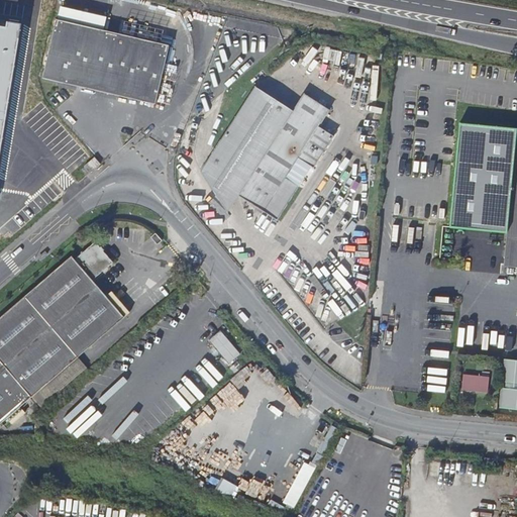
[(0,166),(1,157),(9,113),(24,22),(0,18),(0,166)]
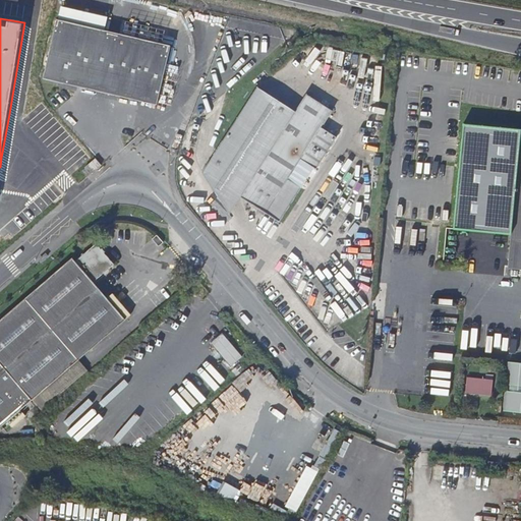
[(157,104),(170,46),(123,35),(58,20),(45,78),(157,104)]
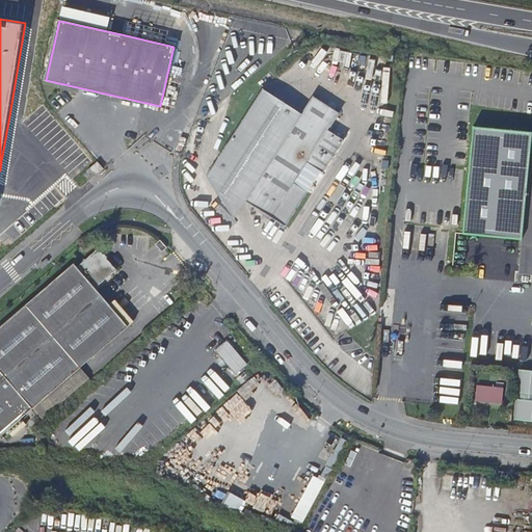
[(301,114),(263,89),(207,177),(235,218),(245,202),(286,227),(308,192),(294,183),(307,163),(322,173),(344,140),(328,131),(339,113),(313,97),(301,114)]
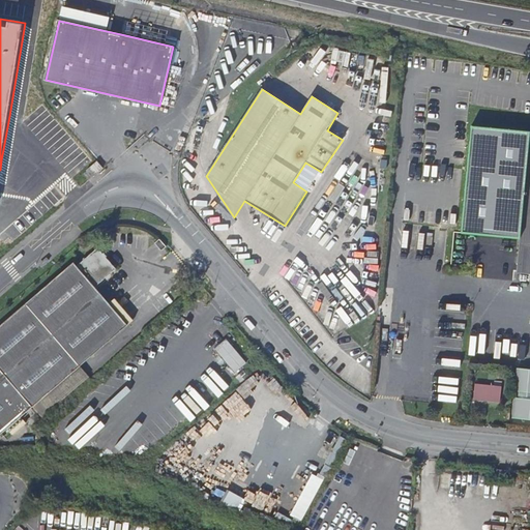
[(17,117),(9,116),(1,160),(9,163),(17,117)]
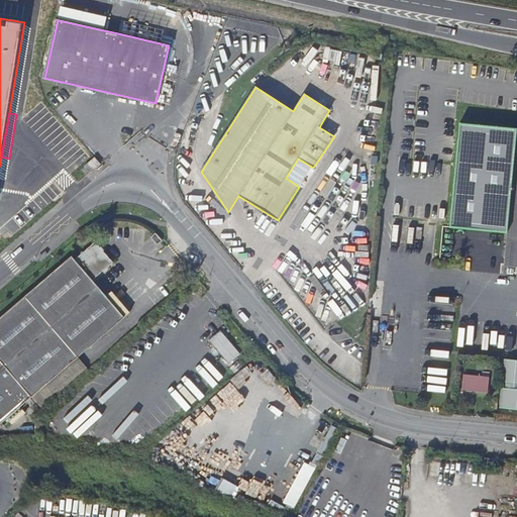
[(516,132),(460,127),(451,229),(508,234),(505,267),(516,268),(516,132)]
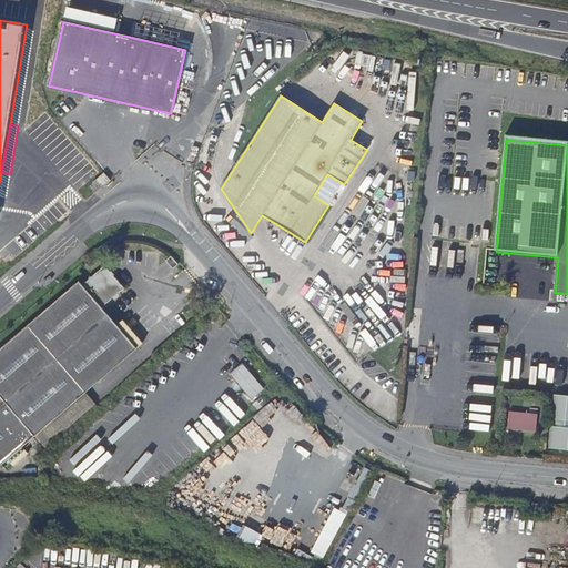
[(111,181),(104,173),(93,183),(99,190),(111,181)]
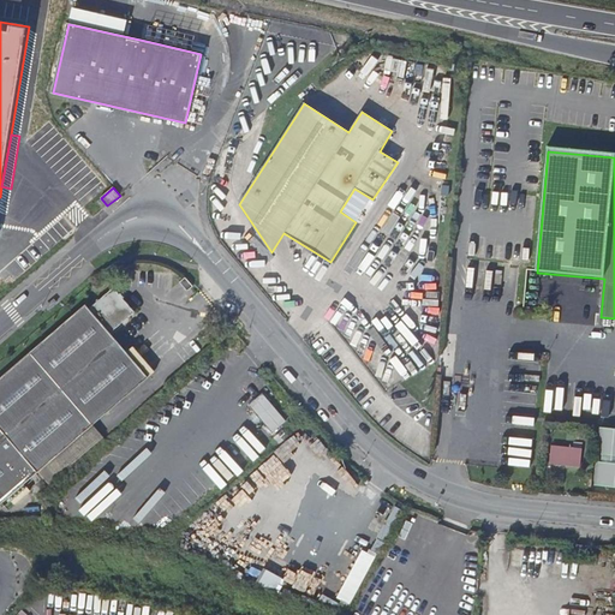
[(195,285),(185,275),(180,280),(189,291),(195,285)]
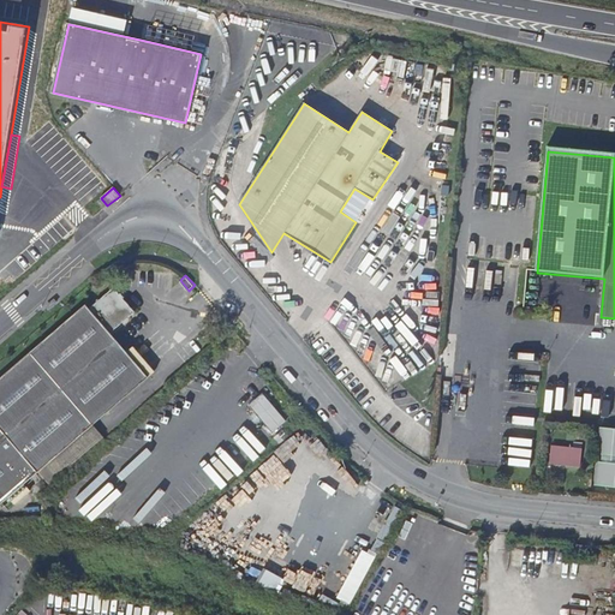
[(0,507),(27,485),(30,482),(35,488),(45,481),(37,473),(148,378),(126,352),(111,333),(133,312),(113,288),(89,309),(87,306),(0,381),(0,507)]
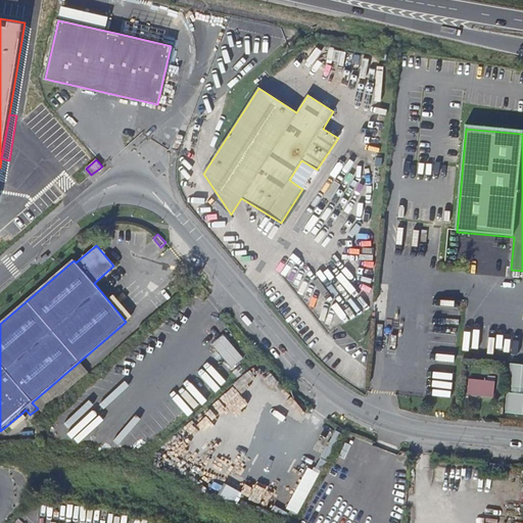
[(113,294),(107,299),(126,322),(132,316),(113,294)]
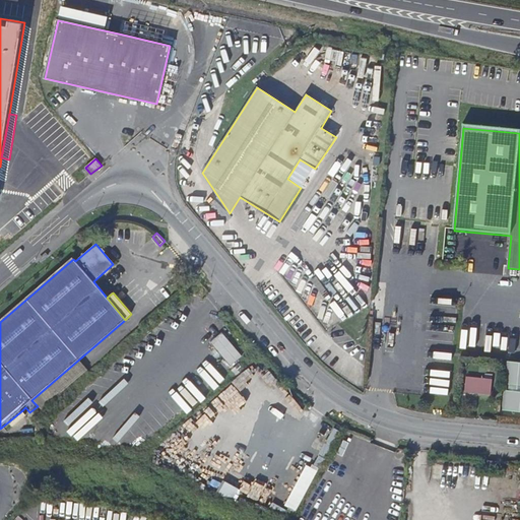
[(243,356),(223,333),(211,343),(232,367),(243,356)]
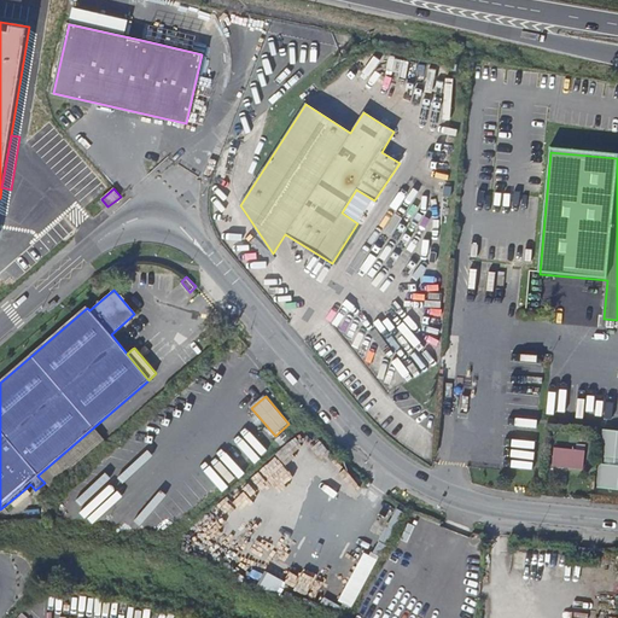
[(617,429),(605,427),(601,455),(606,455),(605,462),(601,462),(599,487),(617,488),(617,429)]
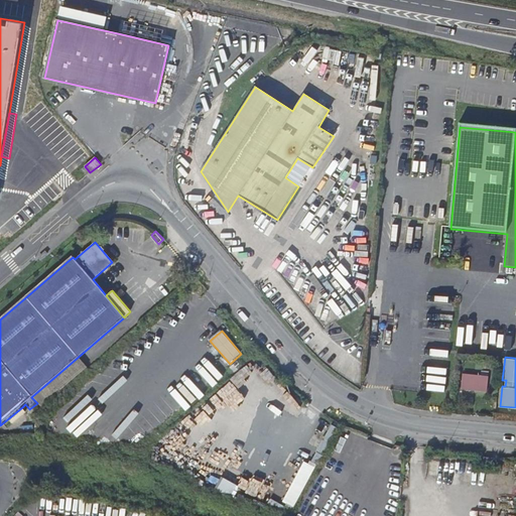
[(243,368),(237,362),(230,367),(236,374),(243,368)]
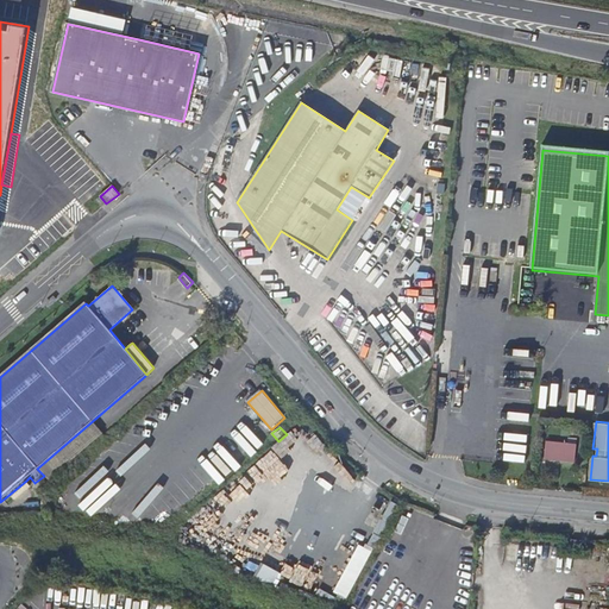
[(576,444),(563,443),(545,441),(544,459),(575,462),(576,444)]
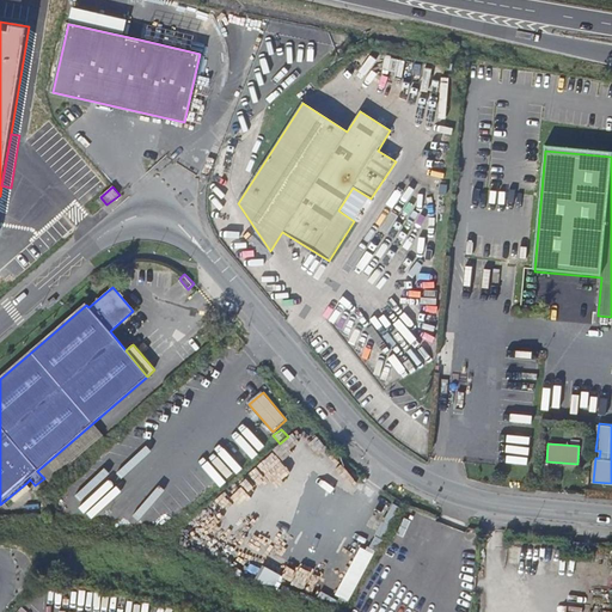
[(293,552),(277,544),(270,557),(286,565),(293,552)]
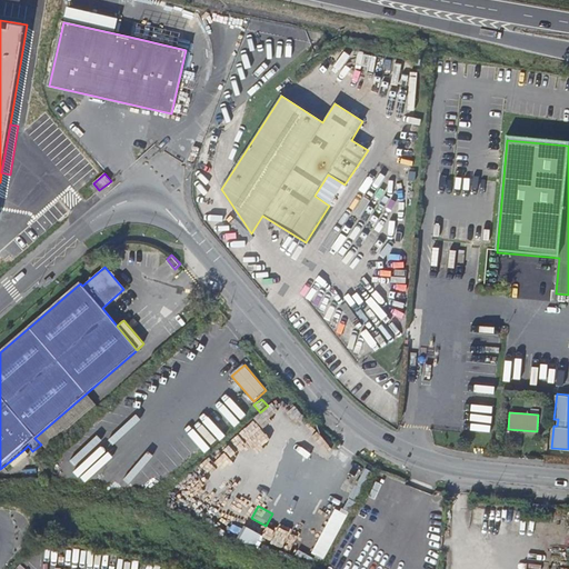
[(336,508),(311,551),(325,559),(349,511),(343,508),(341,507),(340,510),(336,508)]
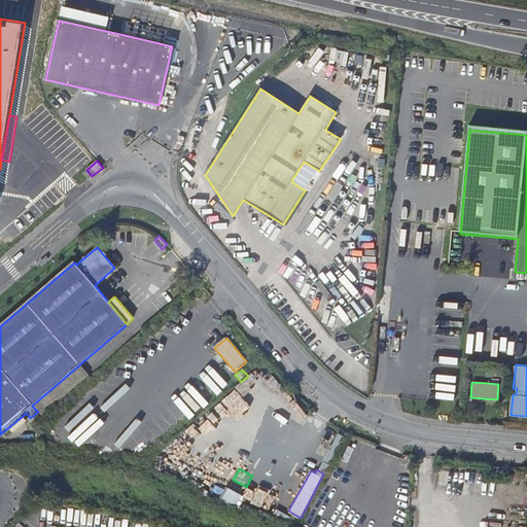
[(246,504),(225,495),(220,505),(240,516),(246,504)]
